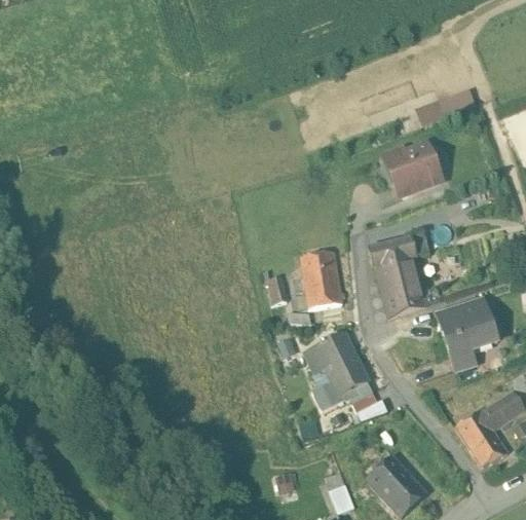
[(415,105),(420,120),(475,100),(468,85),(415,105)]
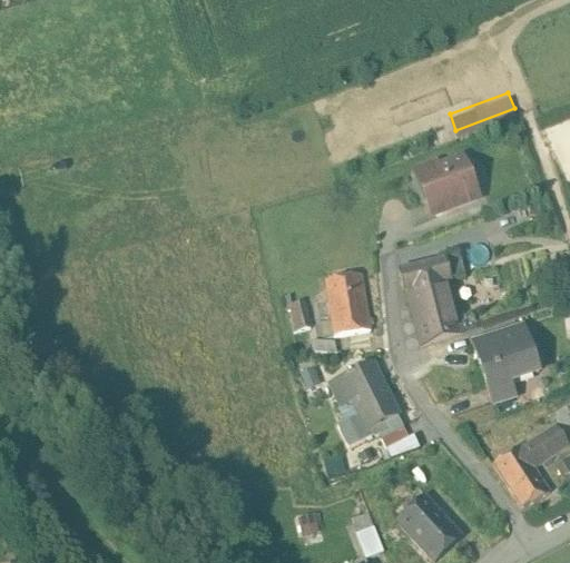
[(462,157),(420,175),(435,214),(478,196),(462,157)]
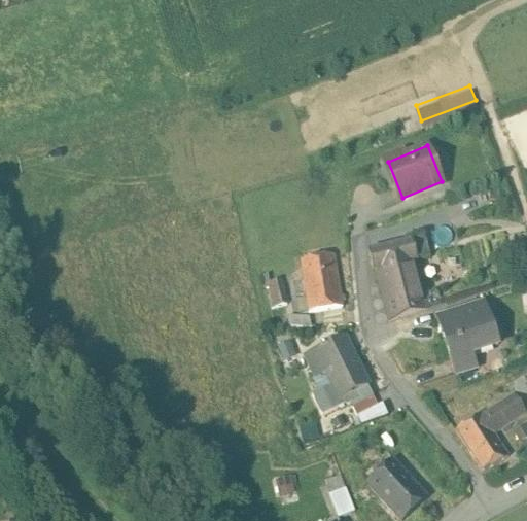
[(424,232),(410,235),(411,239),(416,257),(429,253),(424,232)]
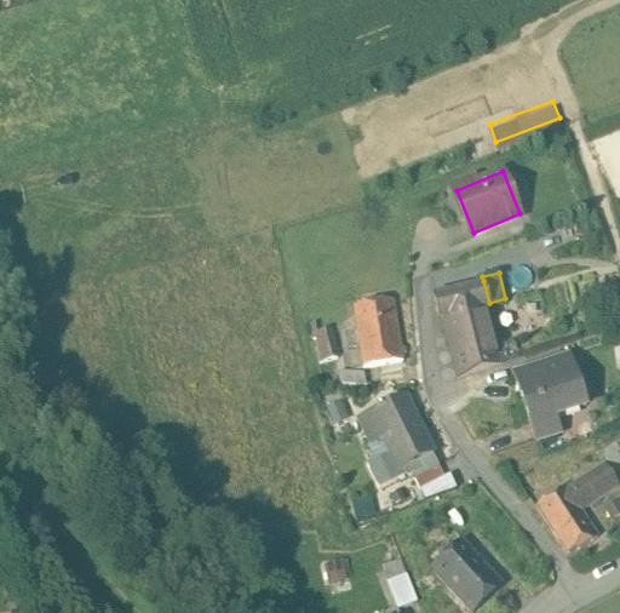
[(483,281),(435,296),(441,316),(442,315),(486,303),(489,303),(483,281)]
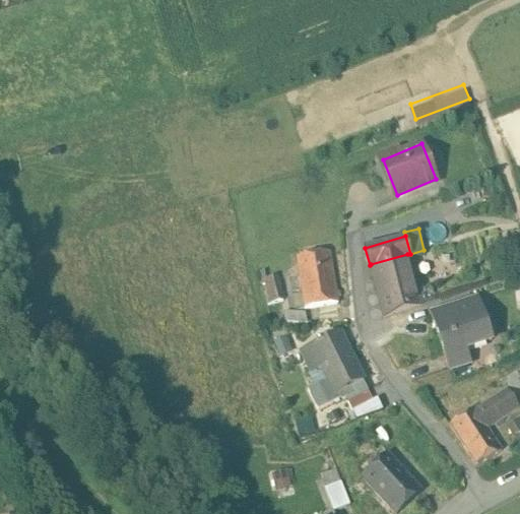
[(330,250),(298,255),(306,306),(337,300),(330,250)]
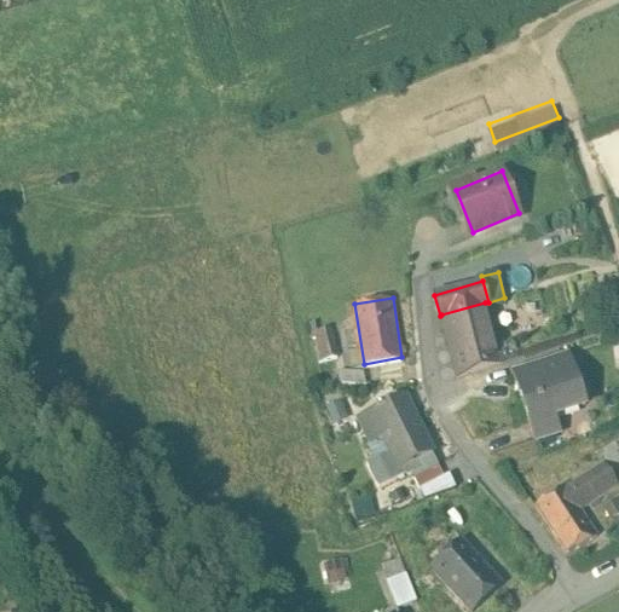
[(485,302),(441,315),(453,358),(498,346),(497,344),(485,302)]
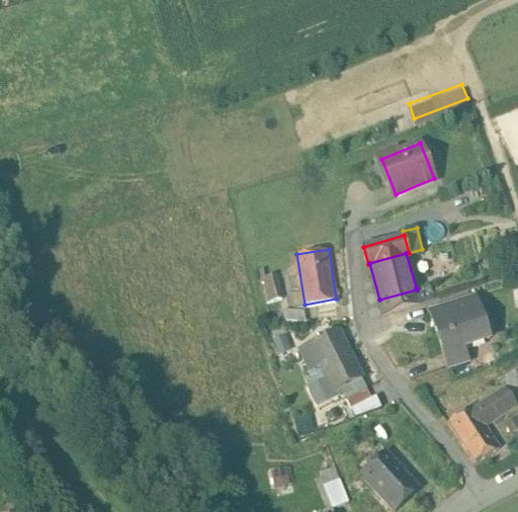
[(276,273),(261,277),(268,301),(282,296),(276,273)]
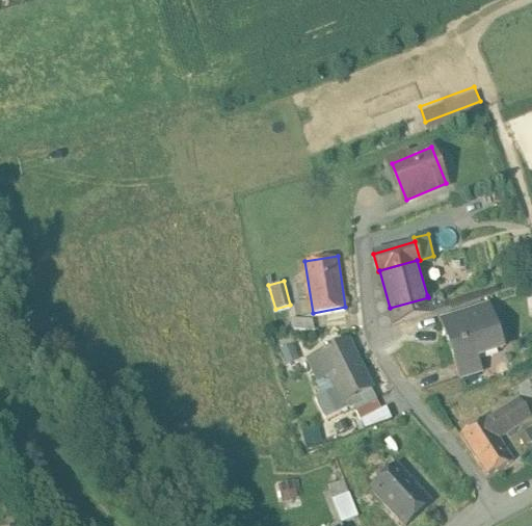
[(441,292),(427,295),(428,297),(431,309),(445,305),(441,292)]
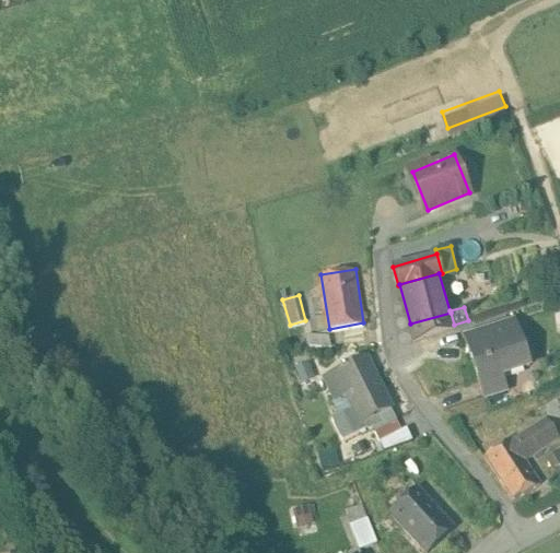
[(451,313),(410,324),(413,337),(454,325),(451,313)]
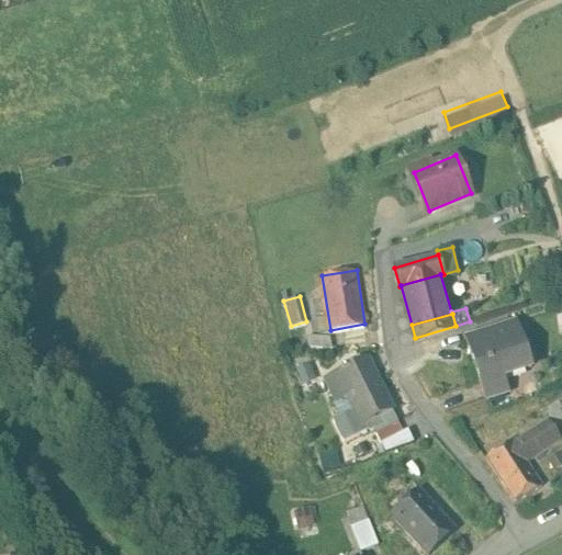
[(516,323),(464,339),(483,396),(506,387),(499,367),(528,358),(516,323)]
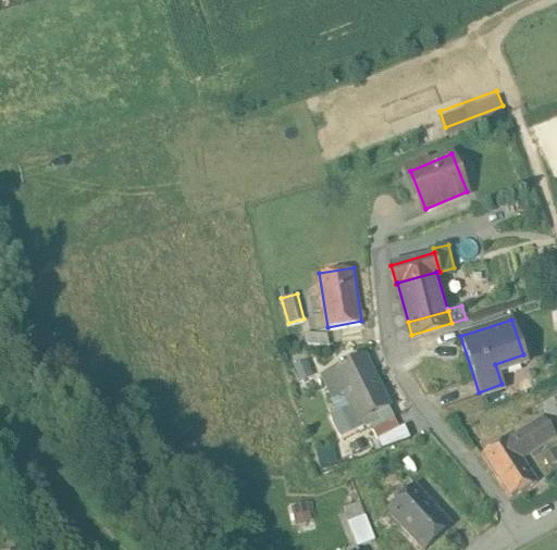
[(330,330),(306,329),(306,340),(330,341),(330,330)]
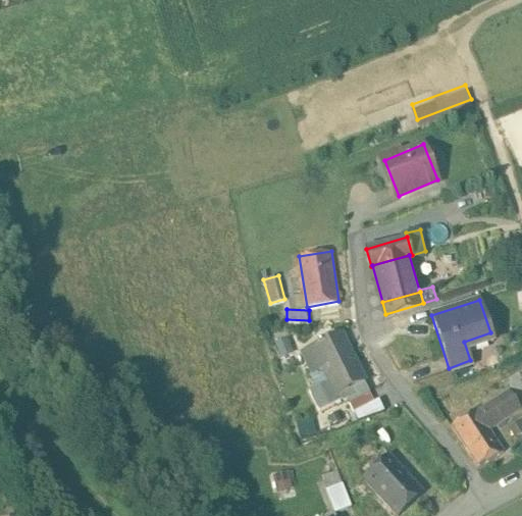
[(340,331),(321,341),(320,340),(317,342),(318,343),(302,350),(312,371),(323,365),(323,364),(350,351),(340,331)]
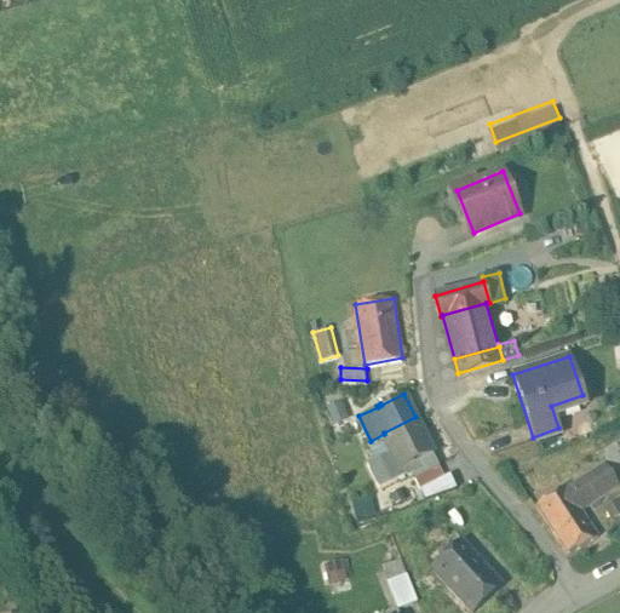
[(415,417),(384,433),(384,434),(371,441),(367,444),(373,457),(378,454),(390,479),(407,471),(407,473),(423,465),(424,464),(419,457),(432,451),(415,417)]
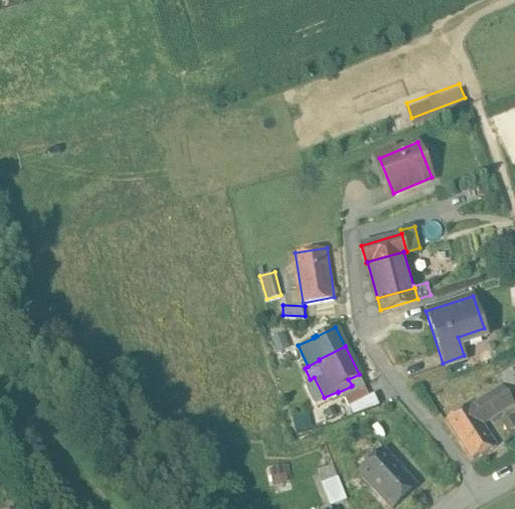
[(359,374),(348,379),(352,385),(351,386),(353,389),(363,384),(364,384),(359,374)]
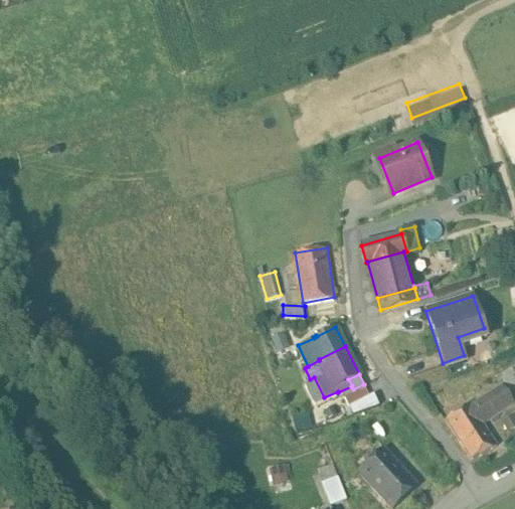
[(514,396),(514,374),(505,380),(514,396)]
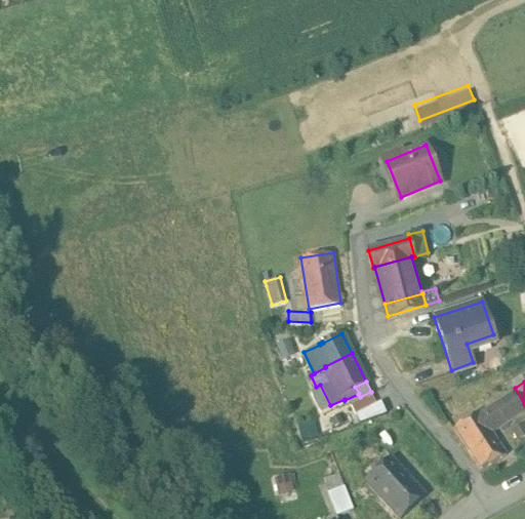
[(512,390),(479,410),(478,409),(454,425),(481,467),(506,451),(491,429),(524,408),(512,390)]
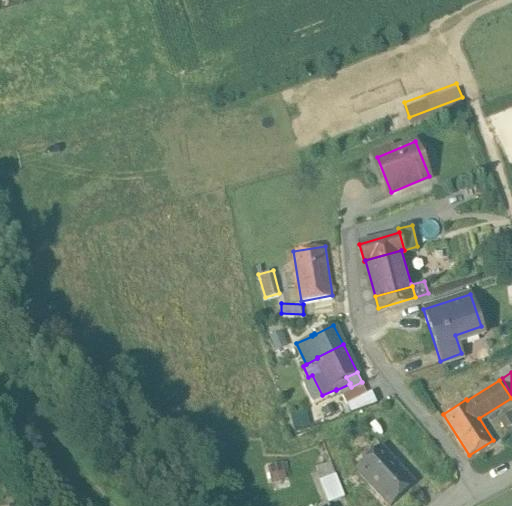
[(351,387),(342,392),(347,402),(366,392),(361,382),(351,387)]
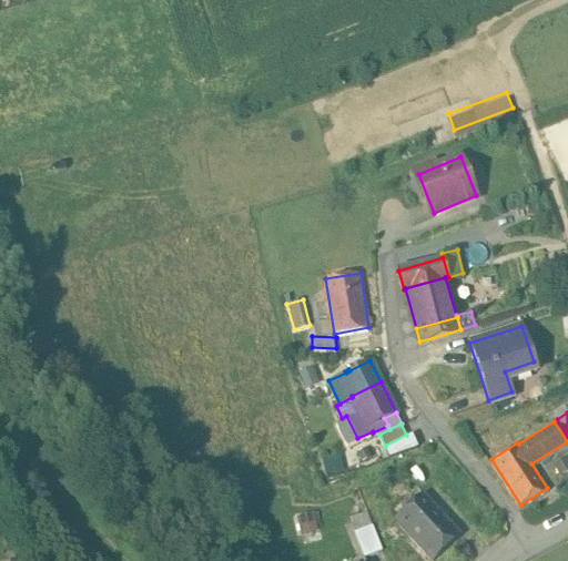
[(406,435),(385,446),(389,455),(416,445),(411,432),(406,435)]
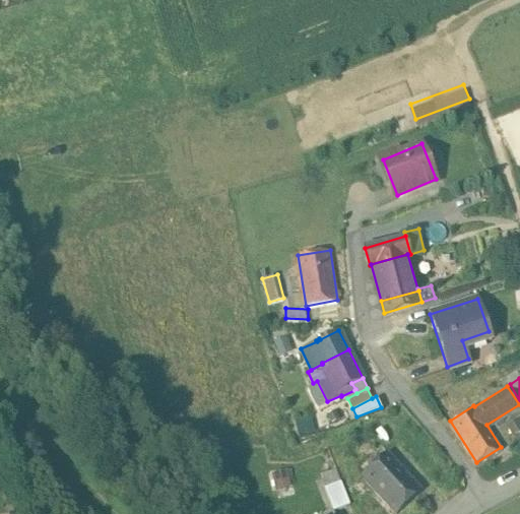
[(326,408),(294,415),(299,434),(330,426),(326,408)]
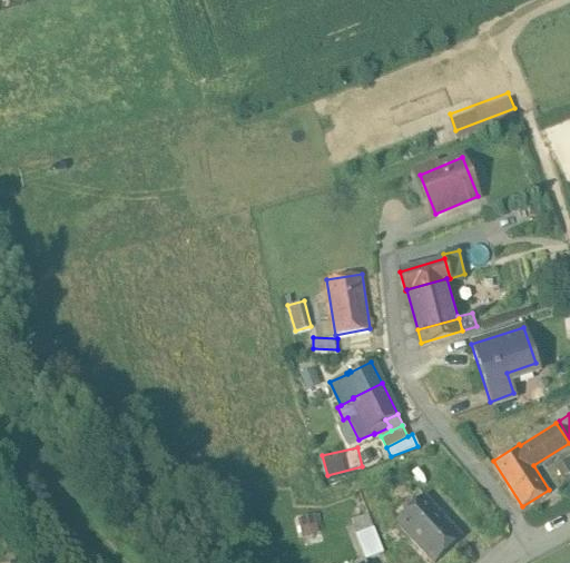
[(569,463),(566,455),(551,463),(562,482),(569,476),(569,463)]
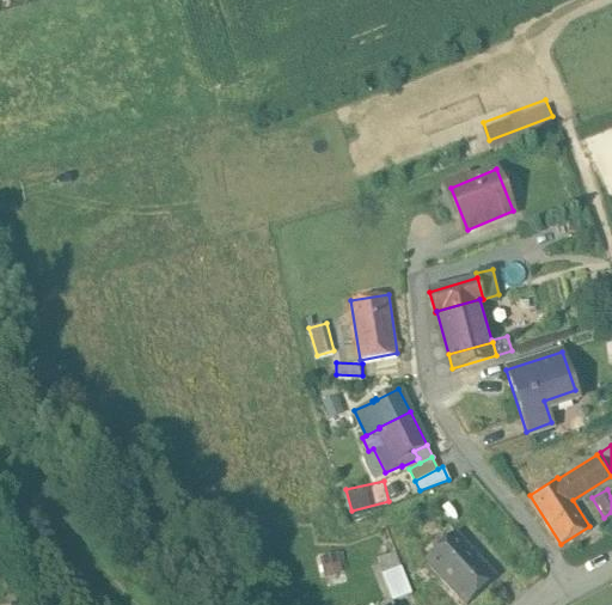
[(456,530),(424,560),(467,603),(496,574),(456,530)]
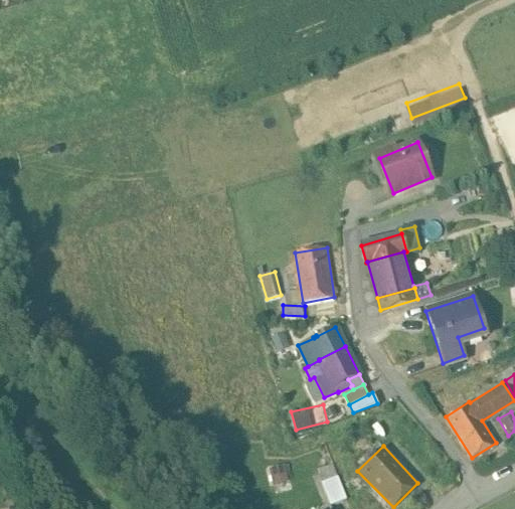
[(332,462),(317,467),(322,480),(337,474),(332,462)]
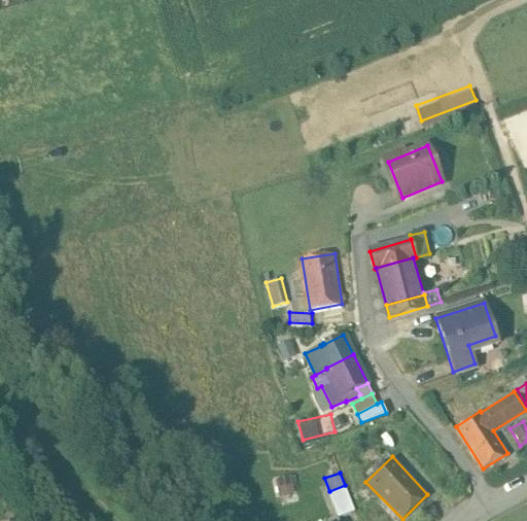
[(329,491),(328,491),(338,514),(354,508),(345,485),(329,491)]
